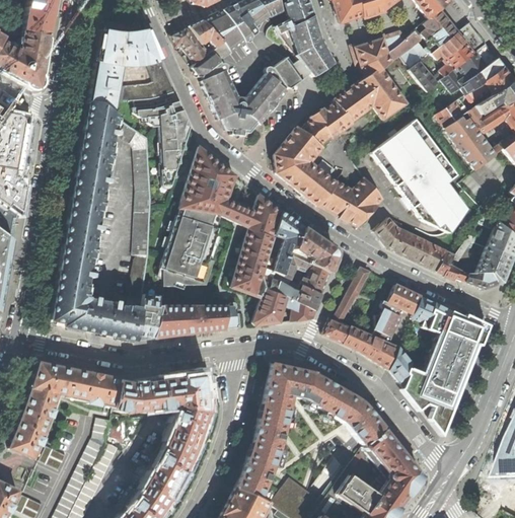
[(0,0),(0,15),(11,27),(23,29),(25,16),(19,15),(4,0),(0,0)]
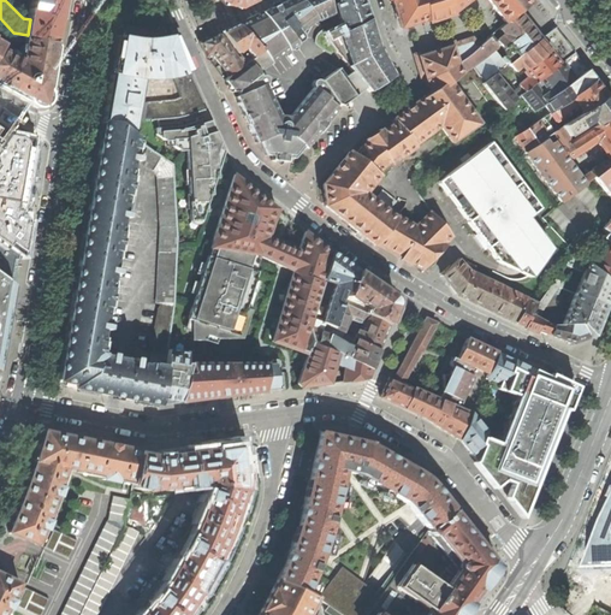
[(65,10),(66,0),(35,0),(30,35),(60,41),(65,10)]
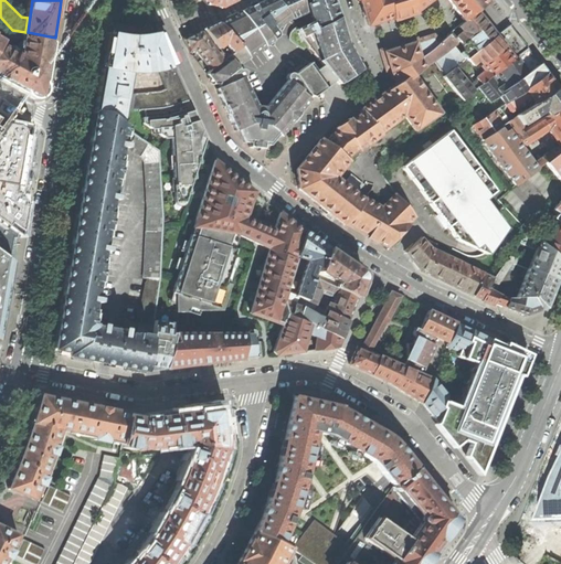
[(254,142),(253,147),(267,148),(268,145),(274,145),(283,134),(285,136),(314,99),(311,97),(313,96),(314,95),(317,96),(331,86),(340,80),(329,65),(328,66),(328,64),(320,70),(315,62),(298,74),(297,73),(295,72),(293,73),(292,74),(290,76),(290,78),(292,80),(271,106),(261,105),(247,76),(249,76),(250,74),(250,72),(249,70),(246,68),(244,68),(240,72),(237,68),(277,40),(279,38),(281,35),(282,34),(281,32),(279,29),(296,18),(282,0),(266,0),(257,4),(222,21),(233,32),(244,45),(236,51),(230,56),(218,65),(211,72),(217,82),(218,83),(222,84),(223,86),(220,88),(222,92),(239,127),(240,130),(243,129),(249,141),(254,142)]
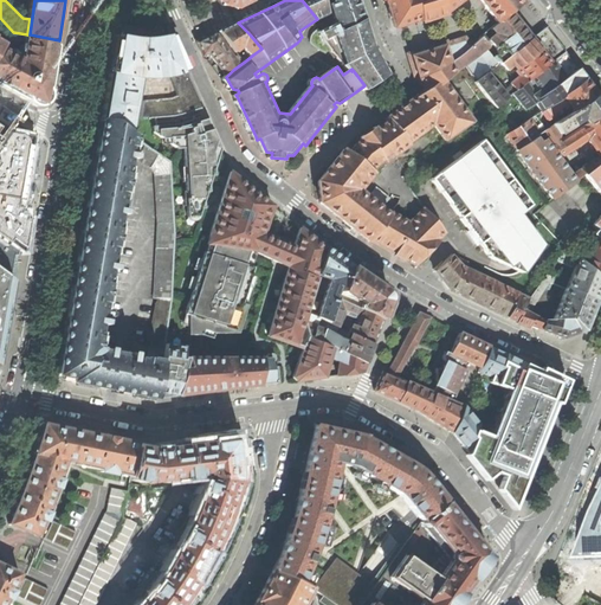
[(302,0),(317,19),(318,19),(333,12),(328,0),(302,0)]
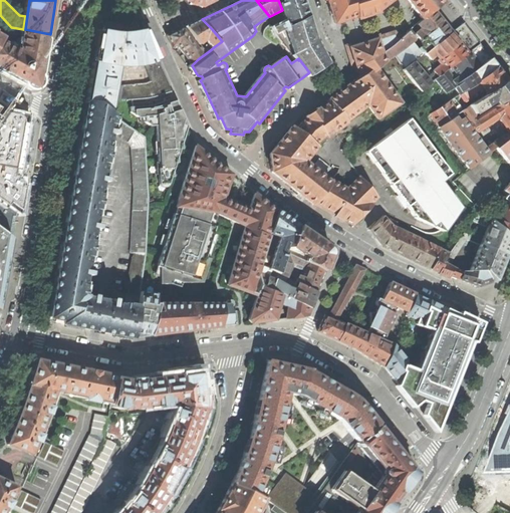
[(285,0),(286,2),(282,3),(289,21),(289,20),(291,26),(311,16),(305,0),(285,0)]
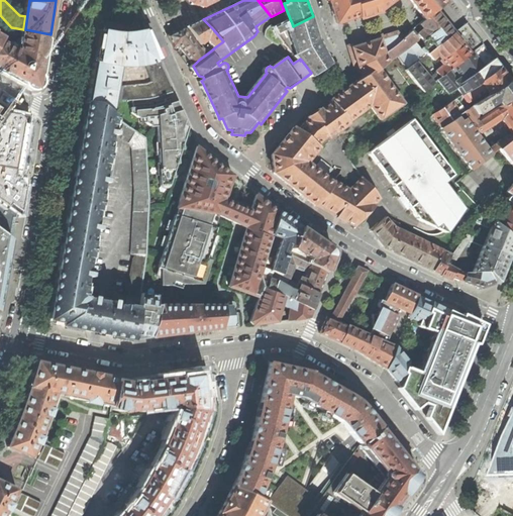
[(414,0),(428,18),(439,9),(449,2),(447,0),(331,0),(333,0),(340,22),(358,17),(375,12),(376,13),(384,10),(397,0),(414,0)]
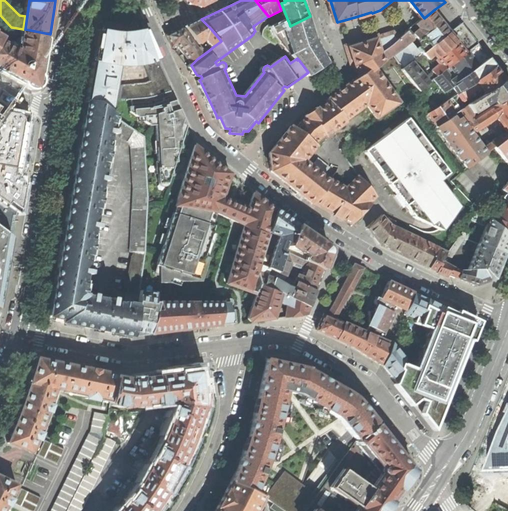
[(424,28),(417,34),(419,37),(422,40),(445,21),(435,9),(424,18),(419,23),(424,28)]
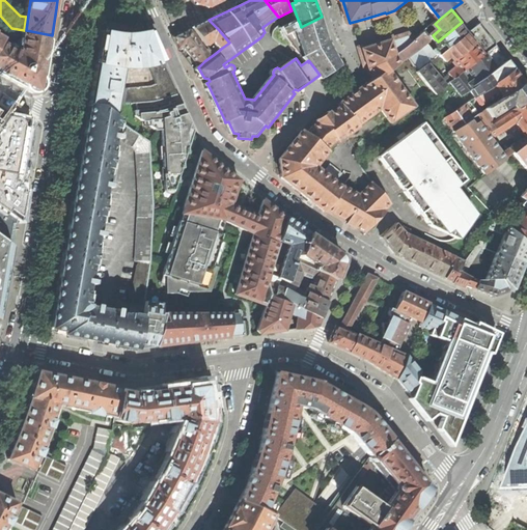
[(324,23),(322,17),(301,27),(300,28),(297,22),(285,28),(288,35),(296,45),(308,60),(308,62),(309,61),(320,75),(323,78),(342,63),(329,39),(324,23)]
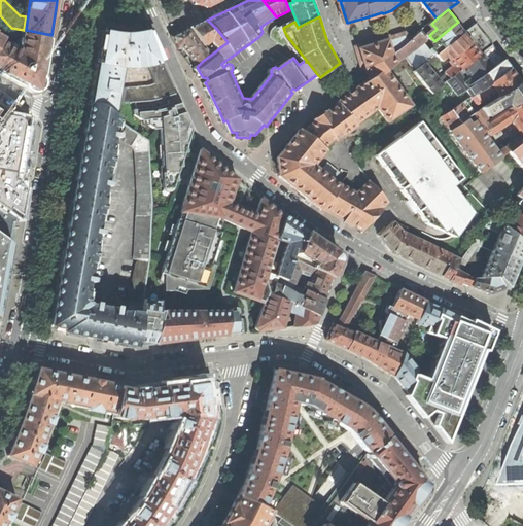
[(200,23),(193,26),(208,44),(213,40),(220,47),(228,42),(217,30),(207,20),(200,23)]
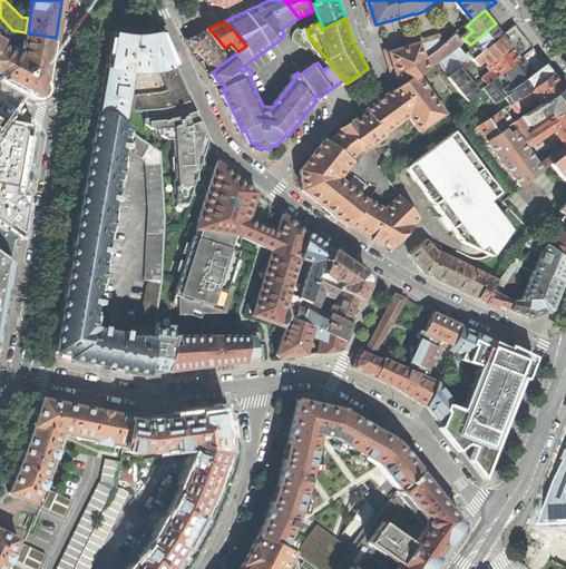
[(447,68),(452,76),(471,60),(474,58),(480,52),(505,35),(500,29),(496,23),(470,45),(474,48),(467,52),(462,46),(465,43),(458,33),(448,42),(436,54),(428,59),(433,67),(441,61),(445,65),(447,62),(449,67),(447,68)]
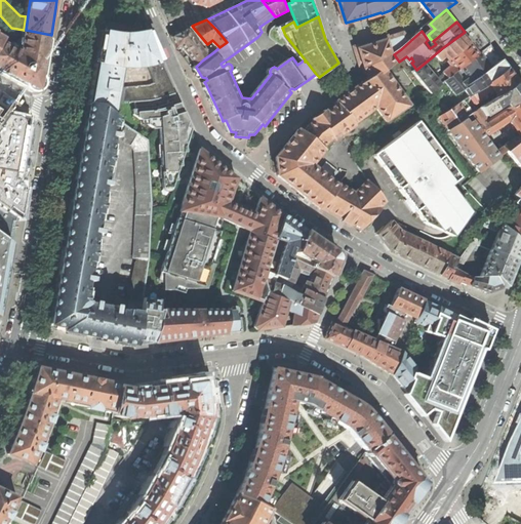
[(433,92),(447,80),(459,71),(483,53),(483,52),(493,44),(485,34),(477,23),(465,32),(442,48),(436,53),(442,61),(448,55),(451,59),(450,61),(454,65),(446,71),(447,73),(440,79),(429,65),(436,59),(434,55),(416,70),(415,70),(433,92)]
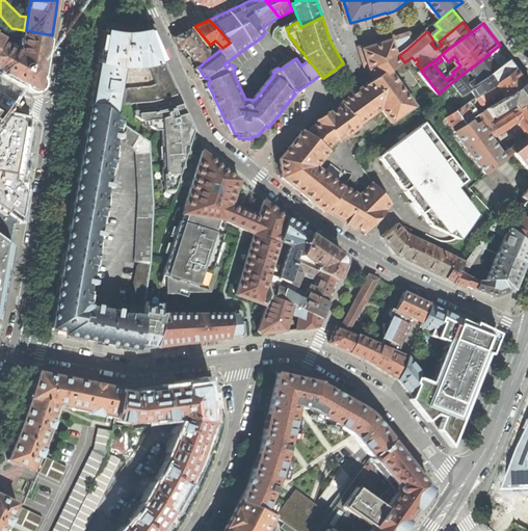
[(201,63),(205,61),(216,53),(213,51),(210,45),(194,26),(176,35),(179,43),(182,49),(182,48),(186,58),(189,57),(185,47),(187,46),(196,58),(188,63),(192,72),(201,63)]
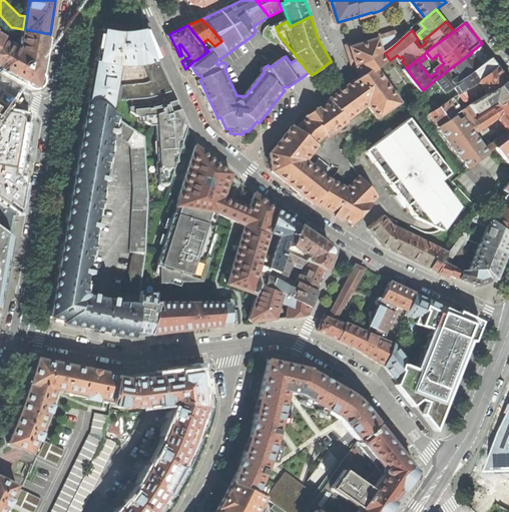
[(414,28),(412,30),(418,39),(420,37),(418,34),(414,28)]
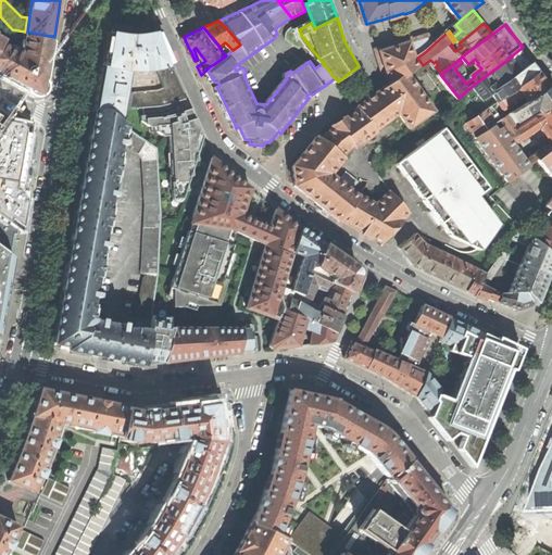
[(0,49),(0,73),(36,92),(38,93),(39,93),(45,91),(49,62),(54,37),(27,32),(24,50),(25,51),(25,54),(23,55),(19,54),(20,53),(3,43),(0,49)]
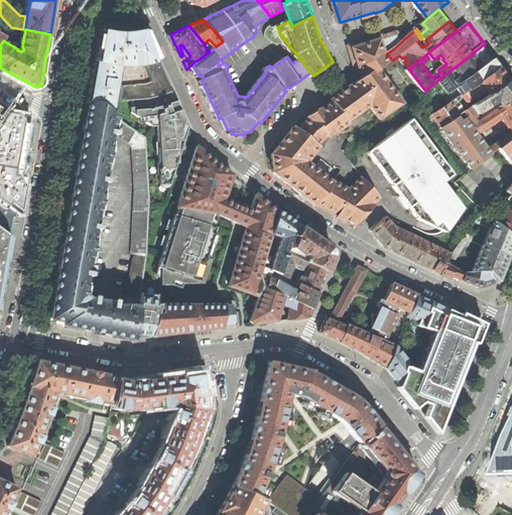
[(115,104),(116,100),(130,99),(131,100),(148,99),(152,98),(175,91),(155,45),(147,29),(138,31),(124,32),(113,31),(102,29),(99,48),(93,82),(89,101),(100,103),(116,115),(126,121),(129,115),(115,104)]
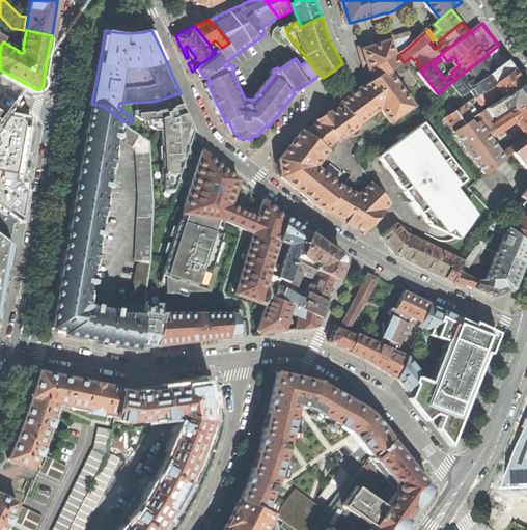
[(352,221),(368,230),(389,210),(387,208),(393,202),(376,180),(363,194),(348,185),(345,187),(316,163),(322,157),(324,159),(331,150),(329,148),(333,143),(340,138),(345,133),(348,136),(362,126),(361,124),(383,108),(394,122),(418,106),(392,72),(404,62),(398,55),(406,50),(417,39),(411,32),(395,37),(395,36),(379,40),(362,47),(369,70),(371,74),(376,78),(343,102),(345,105),(339,109),(334,113),(331,110),(319,119),(321,122),(316,126),(310,133),(306,130),(283,158),(285,176),(307,195),(328,211),(330,207),(352,221)]
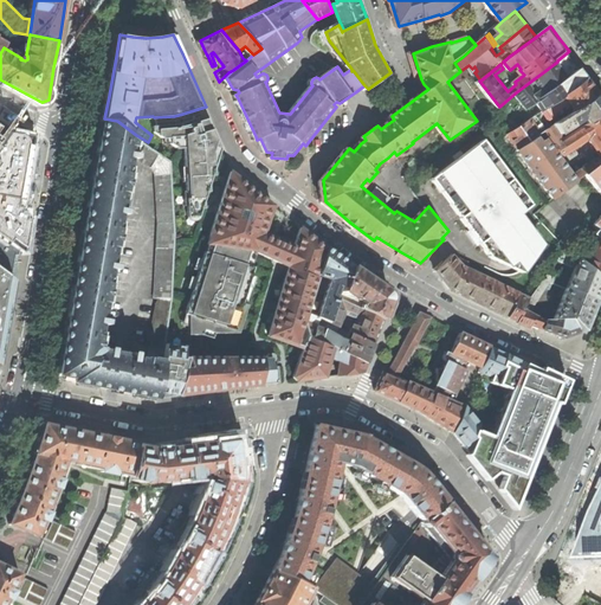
[(333,53),(337,51),(329,40),(323,47),(333,53)]
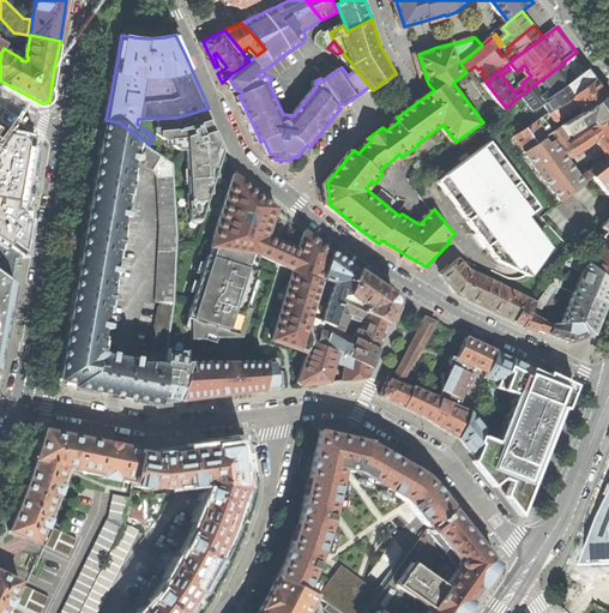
[(536,109),(546,101),(560,90),(578,78),(590,68),(583,61),(577,52),(565,61),(565,62),(537,83),(523,94),(536,109)]
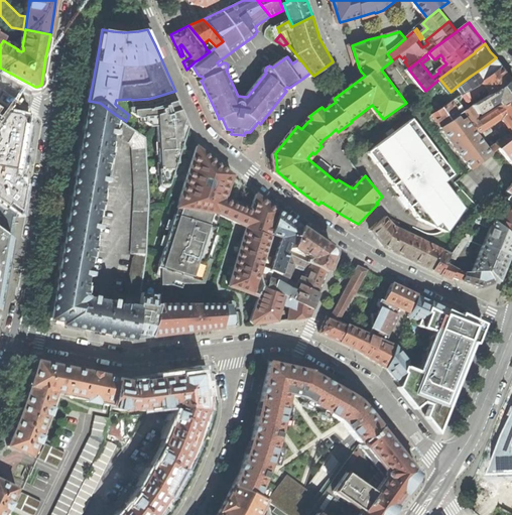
[(459,85),(464,94),(481,83),(502,67),(499,62),(496,57),(486,66),(471,76),(459,85)]
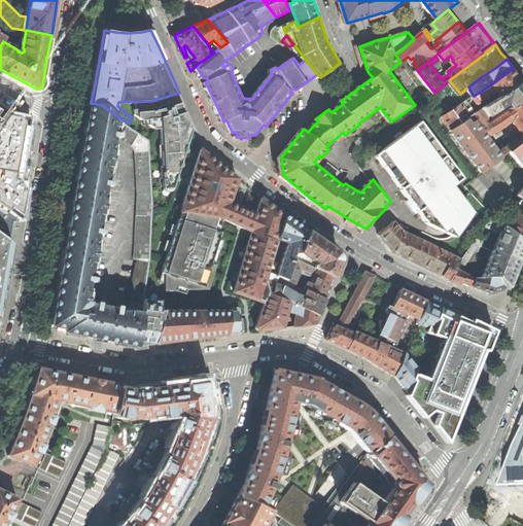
[(464,102),(454,109),(463,121),(469,117),(474,115),(484,108),(486,106),(483,102),(498,92),(502,96),(522,83),(522,81),(518,75),(513,68),(491,84),(474,96),(464,102)]
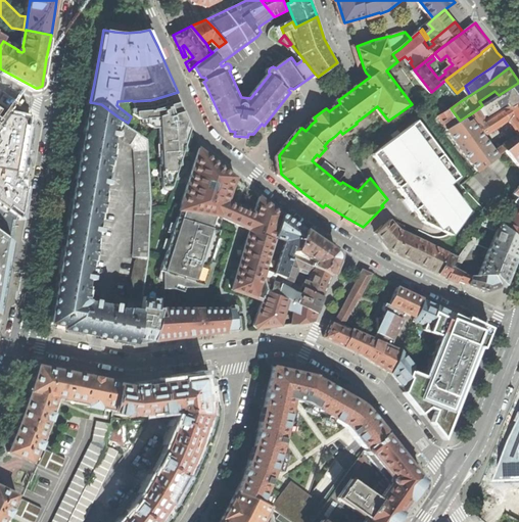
[(518,83),(499,95),(482,105),(480,107),(486,115),(507,102),(510,106),(518,99),(518,83)]
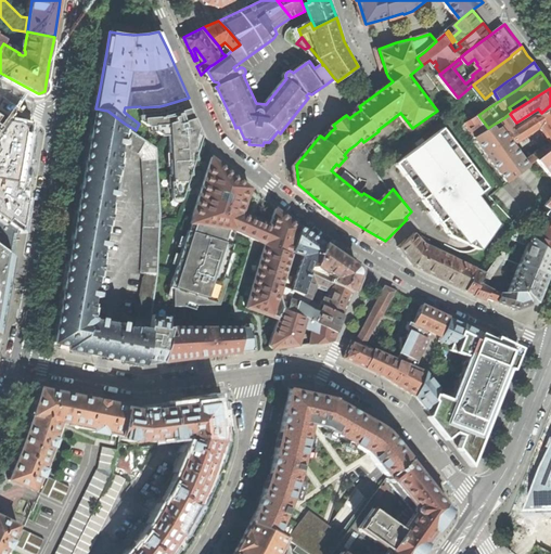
[(189,198),(208,136),(202,123),(192,99),(171,104),(171,105),(159,107),(159,106),(141,107),(138,107),(139,124),(149,123),(154,127),(155,132),(162,132),(166,136),(169,138),(174,137),(177,198),(189,198)]
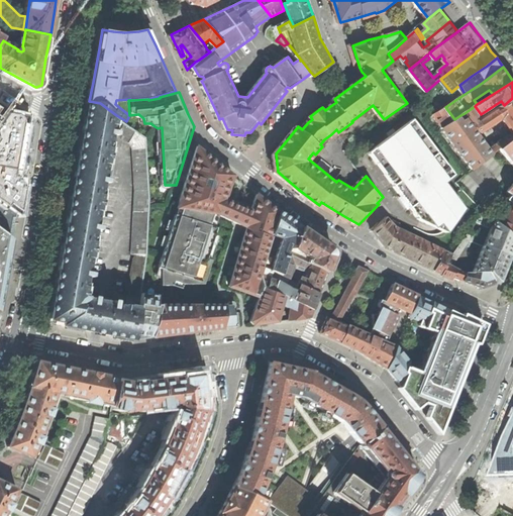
[(454,119),(445,107),(435,114),(443,127),(475,168),(483,163),(502,147),(503,148),(512,141),(512,98),(504,105),(483,118),(481,114),(475,106),(465,113),(468,118),(464,120),(460,115),(454,119)]
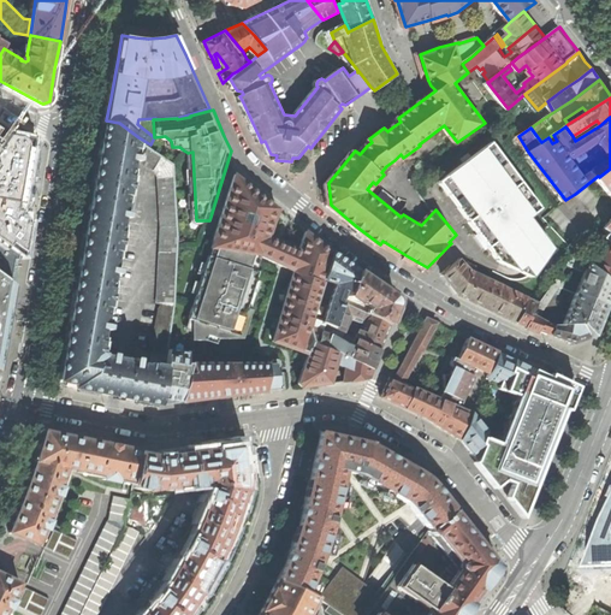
[(76,383),(76,386),(101,391),(142,400),(162,403),(168,367),(141,362),(141,358),(131,356),(131,361),(117,359),(118,354),(107,352),(107,356),(105,356),(102,352),(106,329),(111,330),(112,320),(107,319),(116,273),(120,273),(122,264),(117,262),(125,217),(130,218),(131,208),(126,207),(135,160),(140,161),(141,152),(136,151),(138,137),(119,123),(106,120),(101,147),(92,207),(81,265),(71,320),(61,380),(76,383)]
